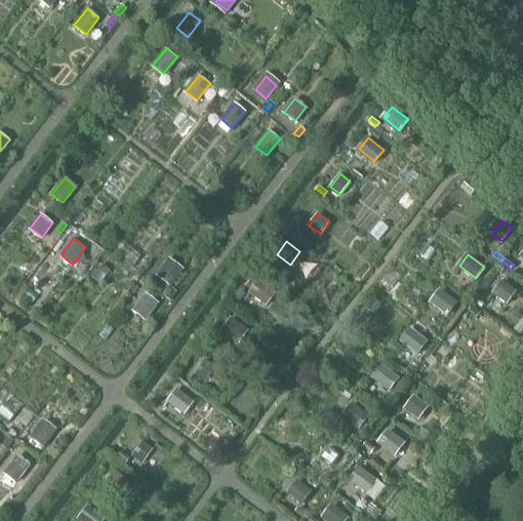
[(160,276),(170,284),(183,269),(172,259),(160,276)]
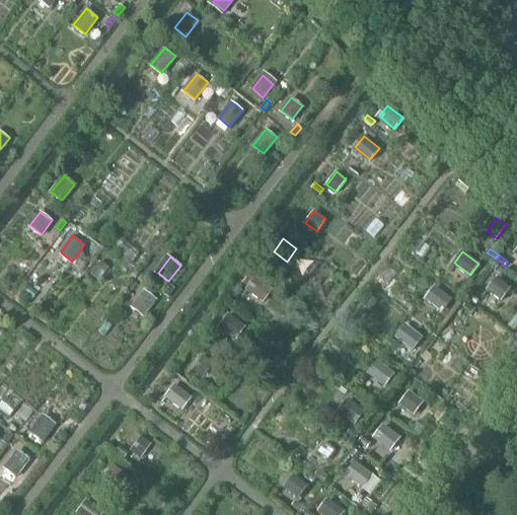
[(247,288),(264,300),(272,289),(255,277),(247,288)]
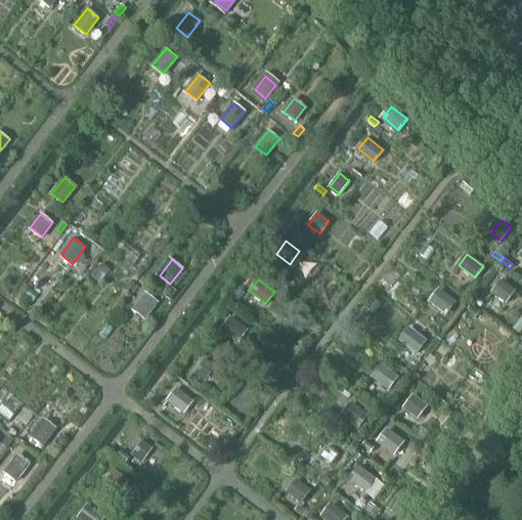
[(494,292),(508,303),(517,292),(504,280),(494,292)]
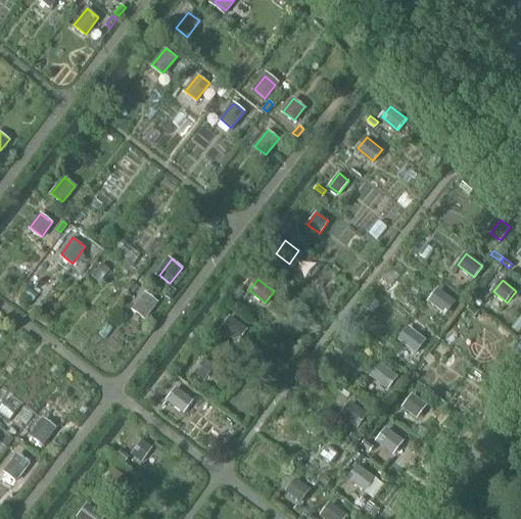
[(172,287),(166,295),(170,298),(176,290),(172,287)]
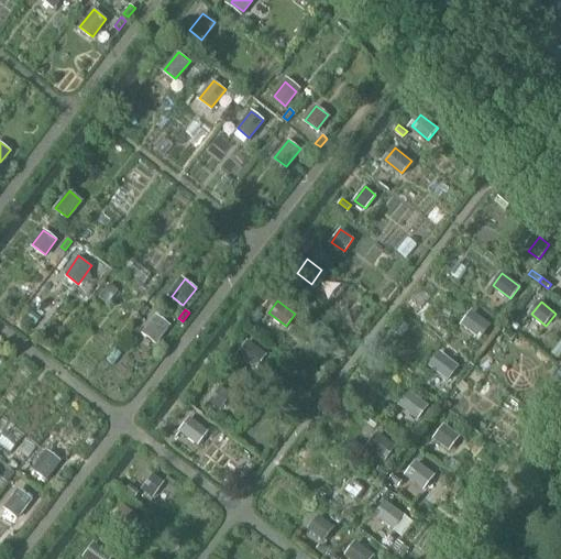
[(463,322),(482,337),(491,325),(473,310),(463,322)]
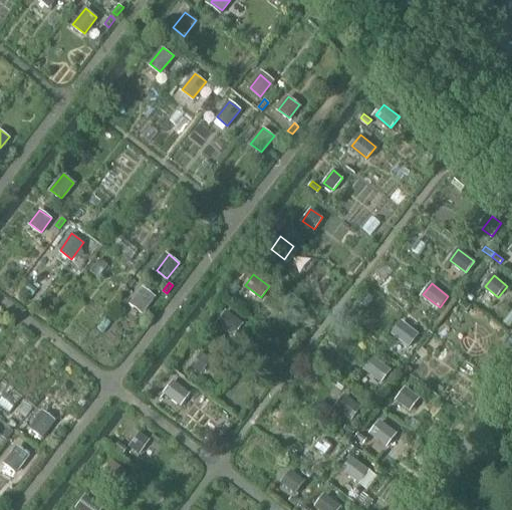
[(143,287),(131,303),(143,311),(154,296),(143,287)]
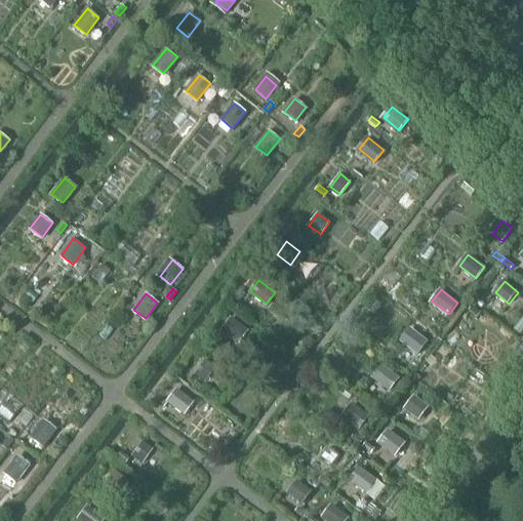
[(247,330),(231,318),(223,329),(239,342),(247,330)]
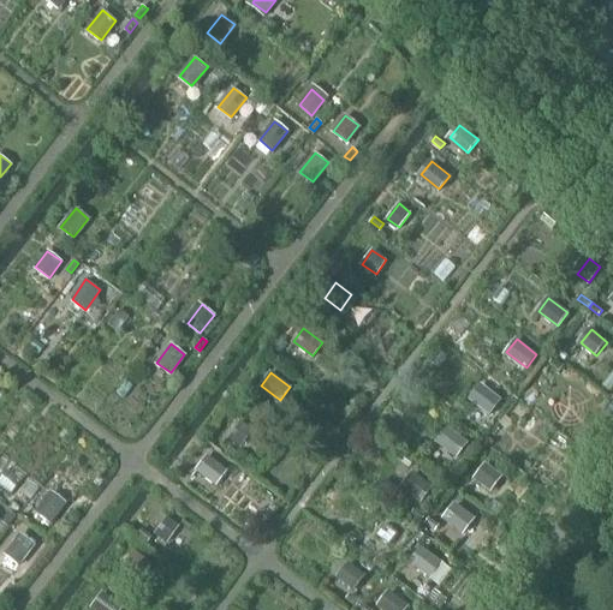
[(471,398),(491,412),(500,399),(482,384),(471,398)]
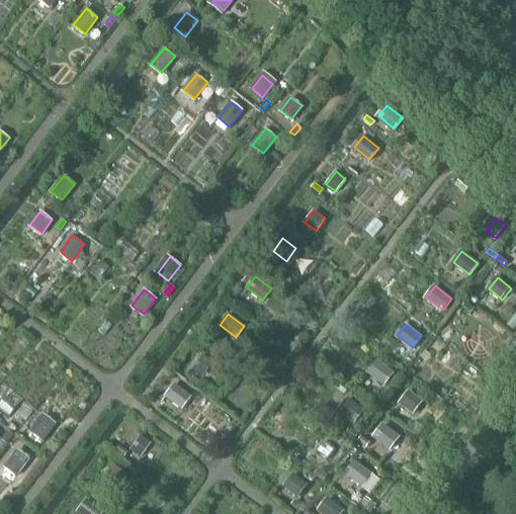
[(193,366),(202,374),(211,361),(202,354),(193,366)]
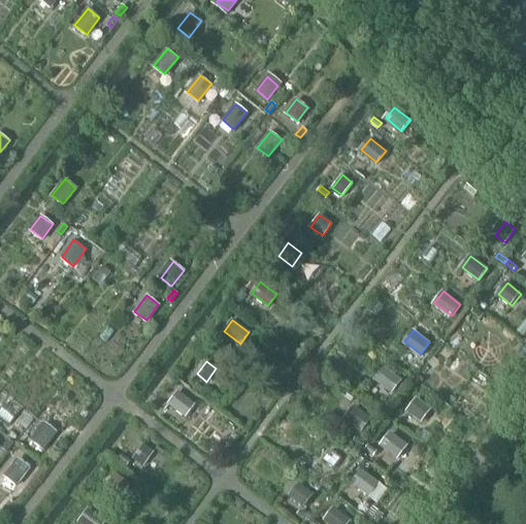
[(401,380),(385,367),(376,379),(392,391),(401,380)]
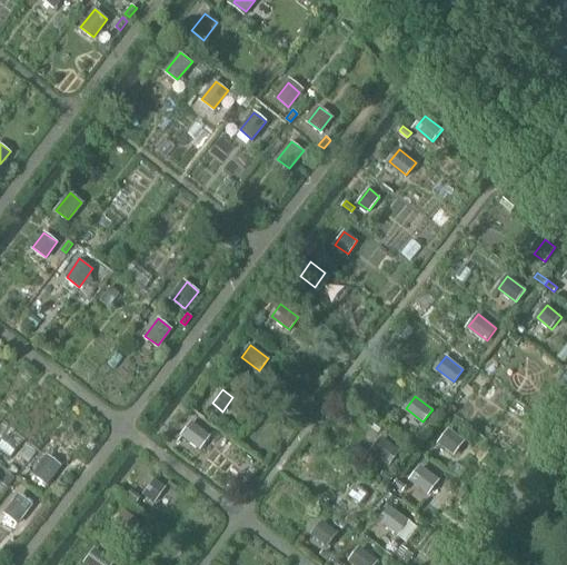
[(182,434),(200,447),(209,435),(191,422),(182,434)]
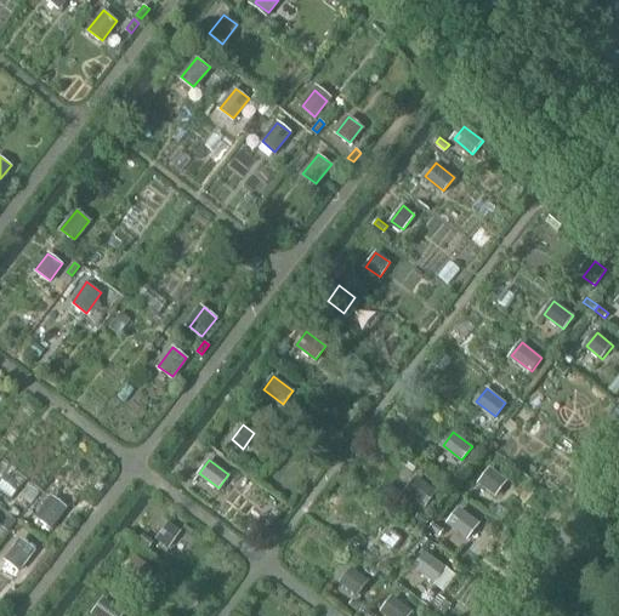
[(481,482),(497,494),(507,480),(492,468),(481,482)]
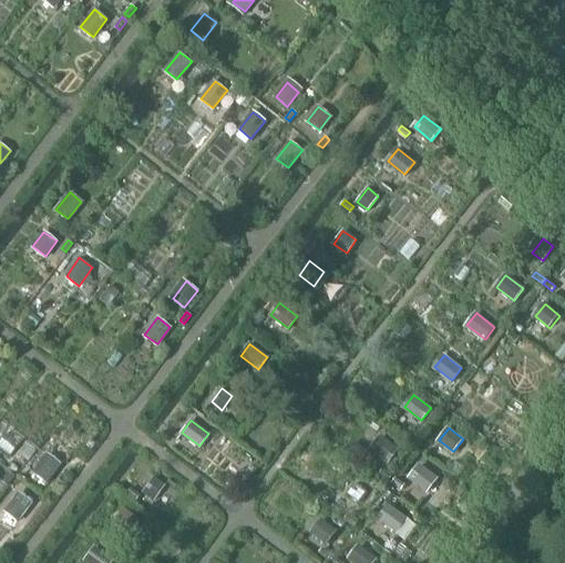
[(399,450),(381,436),(372,447),(390,461),(399,450)]
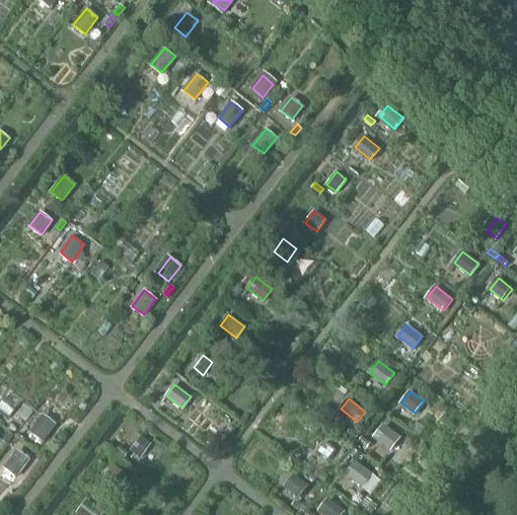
[(31,431),(43,440),(55,424),(44,415),(31,431)]
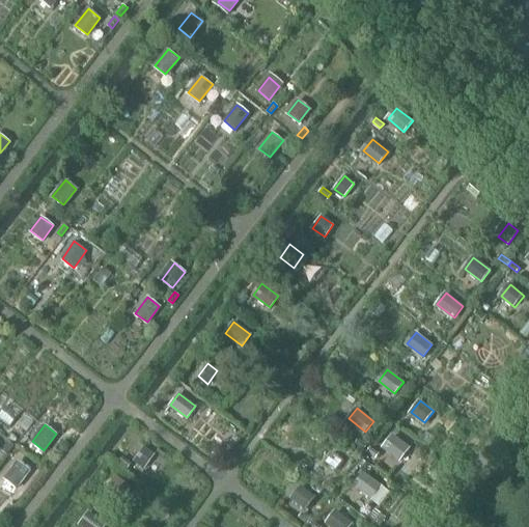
[(385,446),(400,459),(410,447),(393,435),(385,446)]
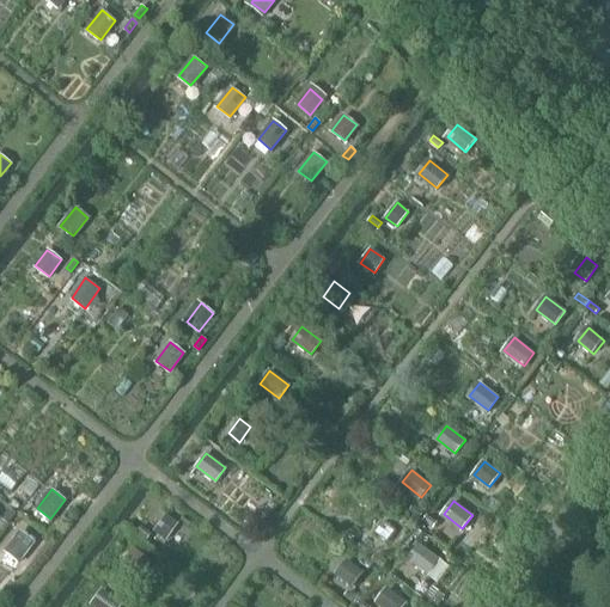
[(415,504),(412,509),(421,516),(425,512),(415,504)]
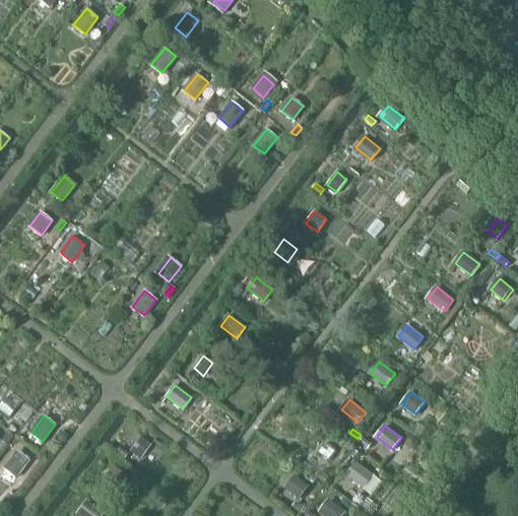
[(9,433),(2,441),(7,444),(13,436),(9,433)]
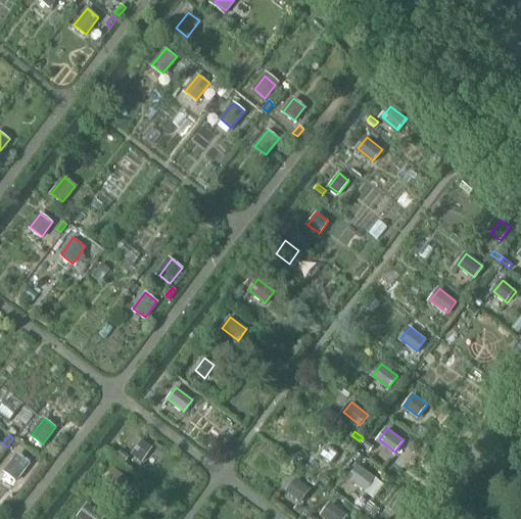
[(142,439),(132,452),(142,459),(151,446),(142,439)]
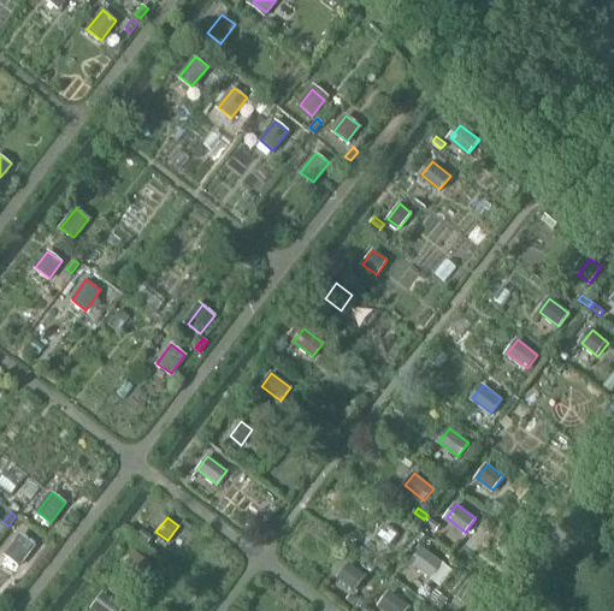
[(431,517),(427,523),(437,529),(441,525),(431,517)]
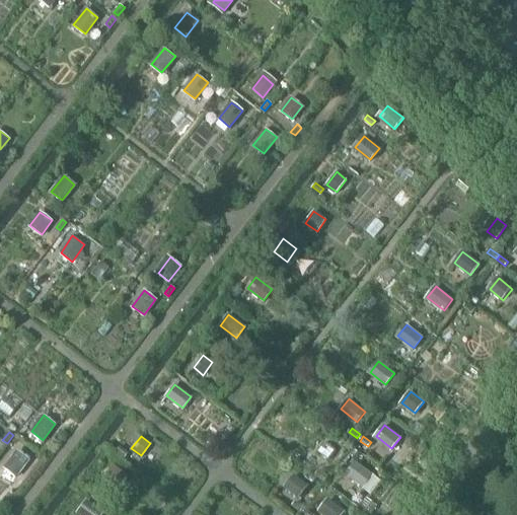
[(317,451),(328,459),(337,448),(325,439),(317,451)]
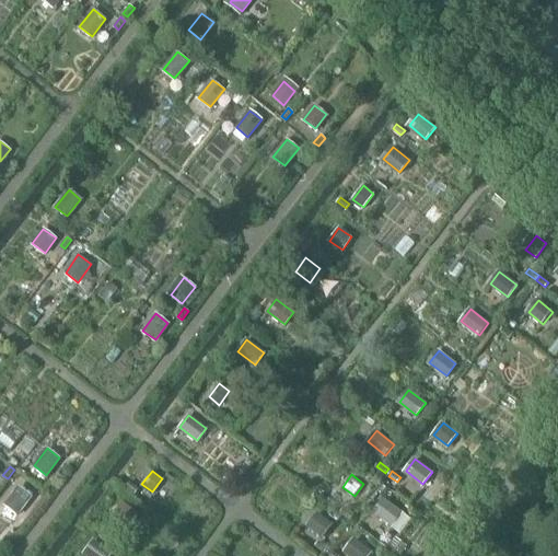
[(129,482),(126,486),(135,491),(138,487),(129,482)]
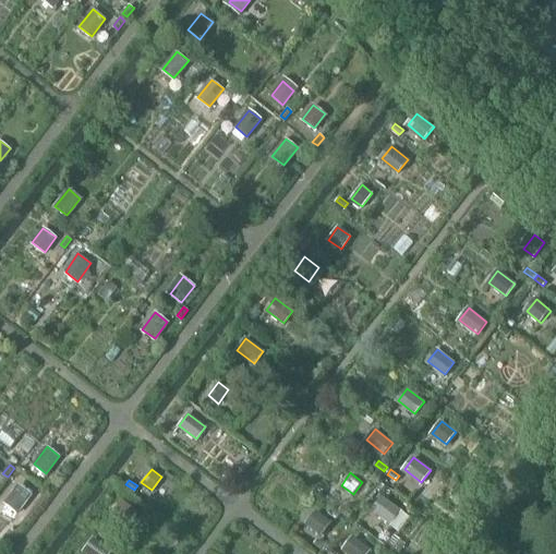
[(5,502),(17,512),(31,494),(19,485),(5,502)]
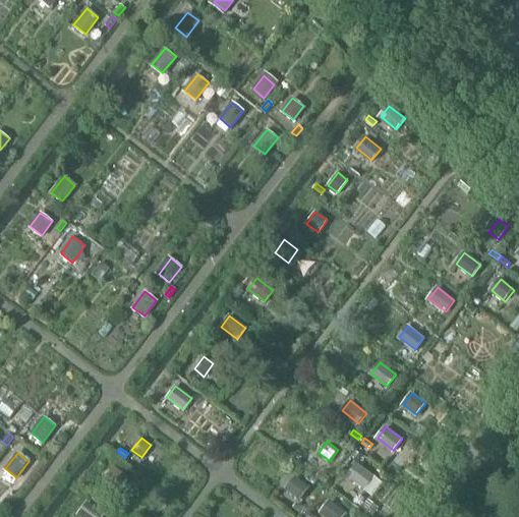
[(349,475),(365,487),(373,475),(358,463),(349,475)]
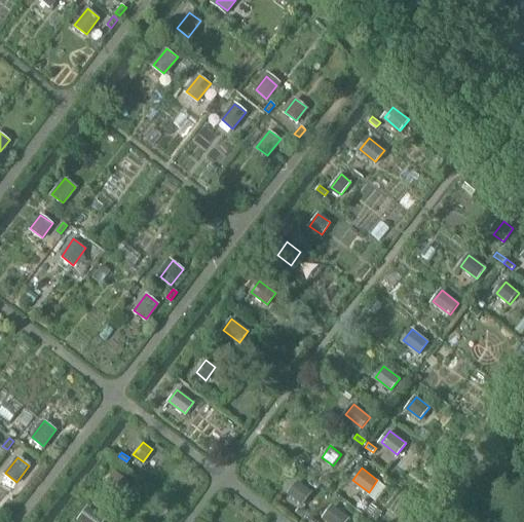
[(114,471),(106,483),(119,493),(128,481),(114,471)]
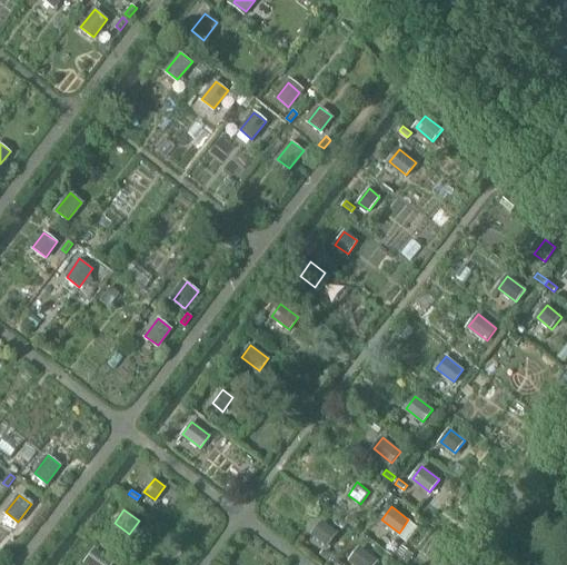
[(350,516),(347,521),(356,527),(359,522),(350,516)]
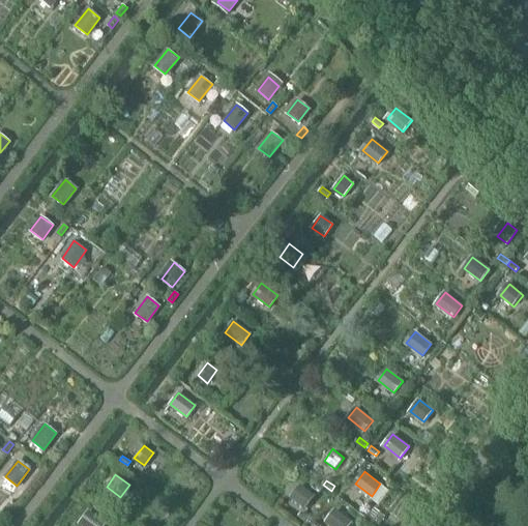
[(301,486),(292,497),(305,507),(315,496),(301,486)]
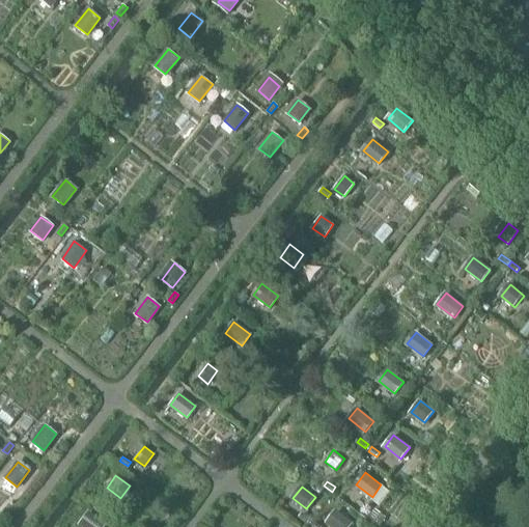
[(350,526),(353,523),(336,510),(328,522),(334,526),(350,526)]
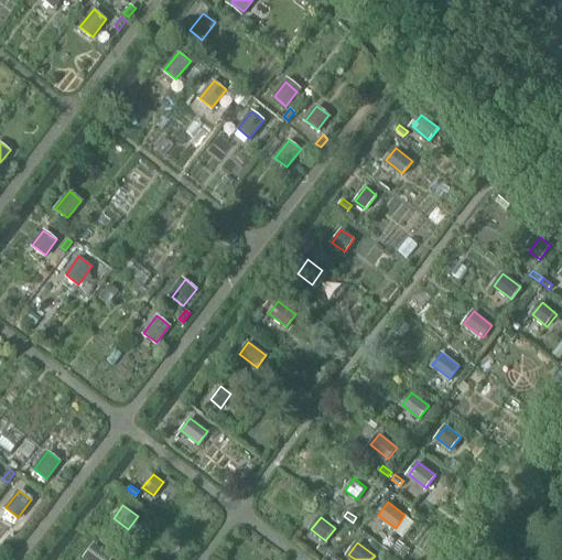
[(85,557),(89,559),(109,559),(111,557),(94,544),(85,557)]
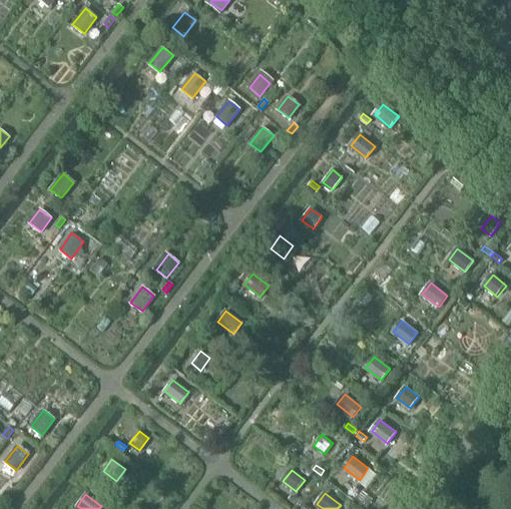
[(293,495),(290,499),(298,505),(301,502),(293,495)]
